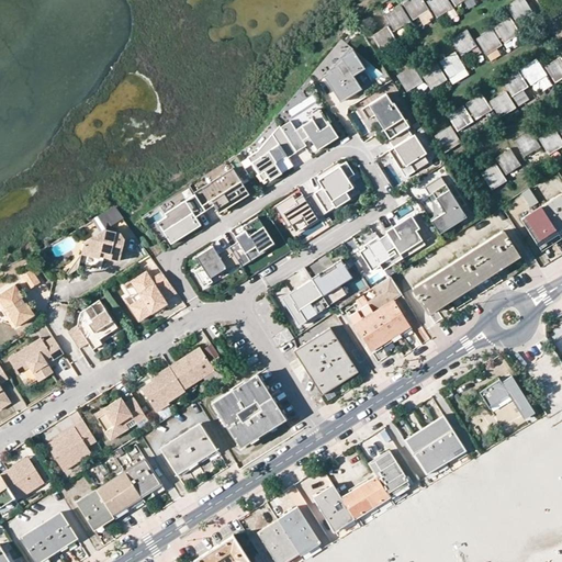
[(427,10),(420,0),(408,0),(403,3),(413,19),(427,10)]
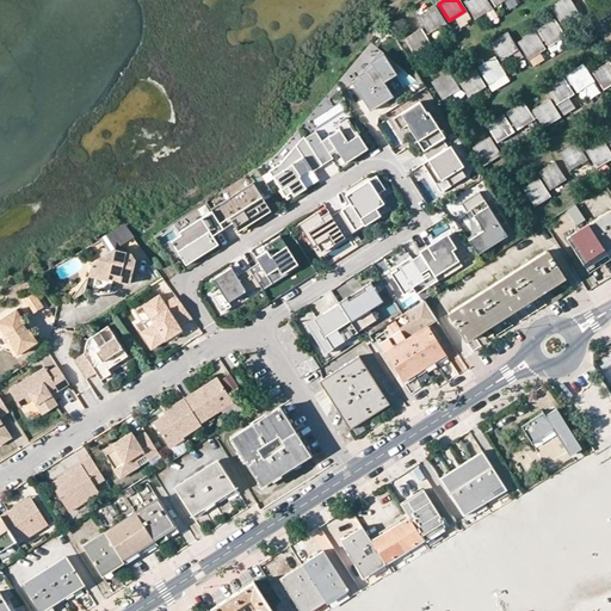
[(486,0),(467,0),(464,2),(475,19),(492,8),(486,0)]
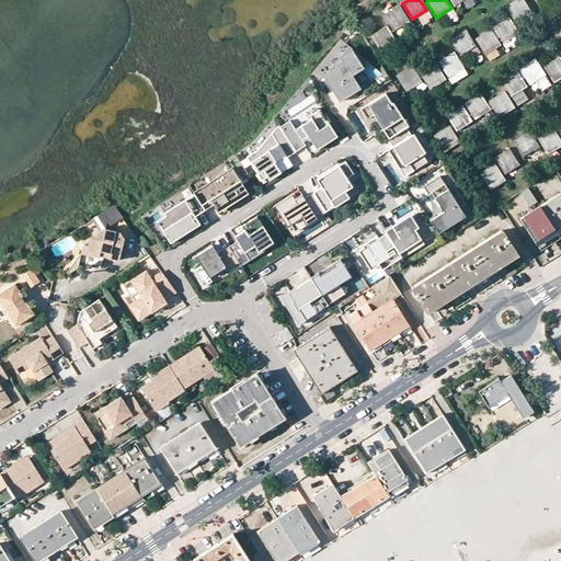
[(516,22),(530,12),(522,0),(514,0),(505,7),(516,22)]
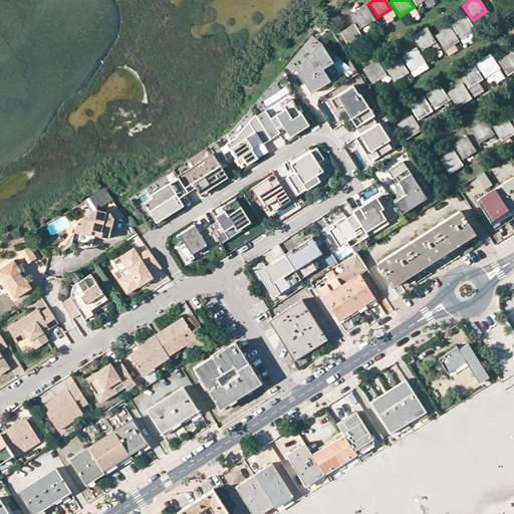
[(365,5),(351,14),(360,28),(374,19),(365,5)]
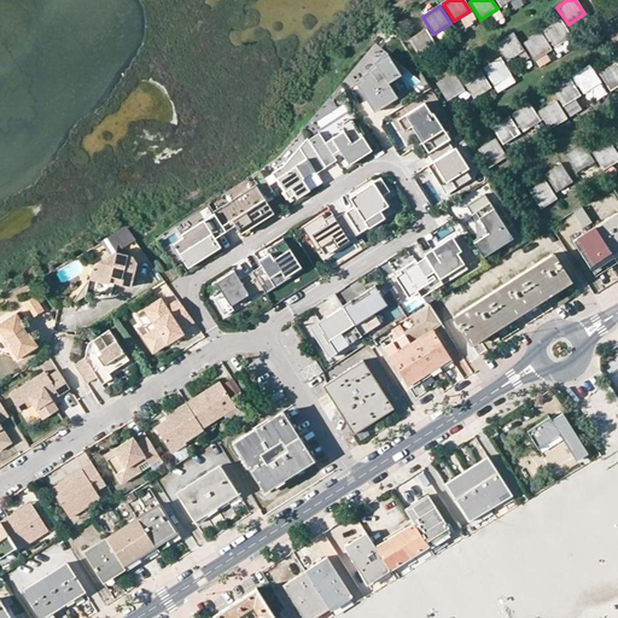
[(560,19),(543,30),(554,47),(571,36),(560,19)]
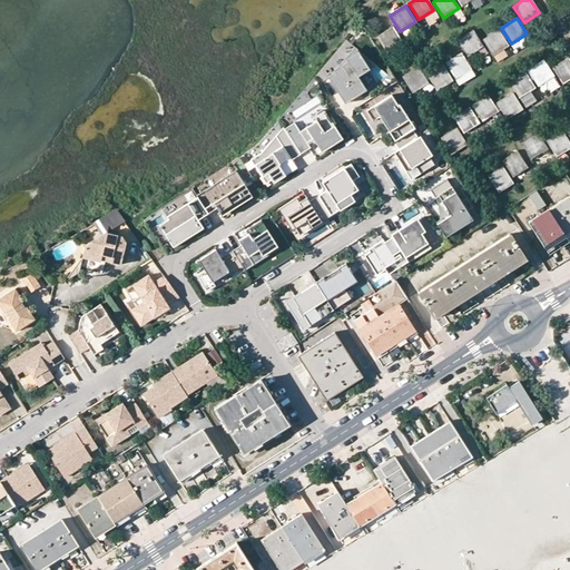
[(392,27),(377,37),(387,52),(402,43),(392,27)]
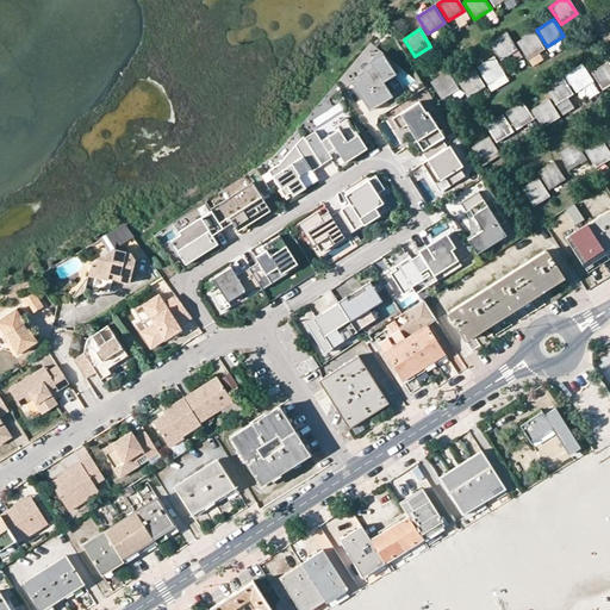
[(543,49),(533,32),(517,42),(527,58),(543,49)]
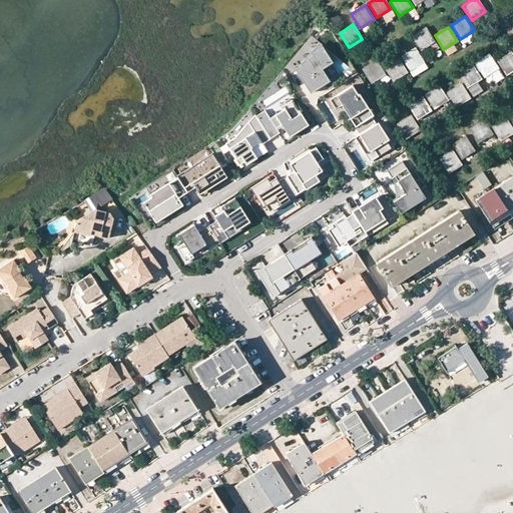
[(412,36),(420,50),(434,41),(425,28),(412,36)]
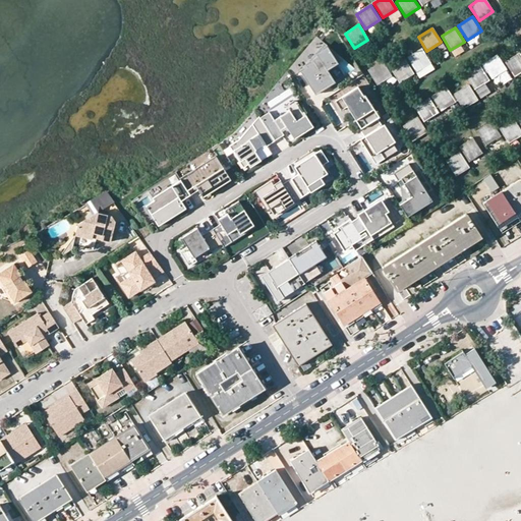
[(338,63),(328,47),(316,54),(319,58),(307,64),(309,67),(301,72),(315,95),(335,82),(328,70),(338,63)]
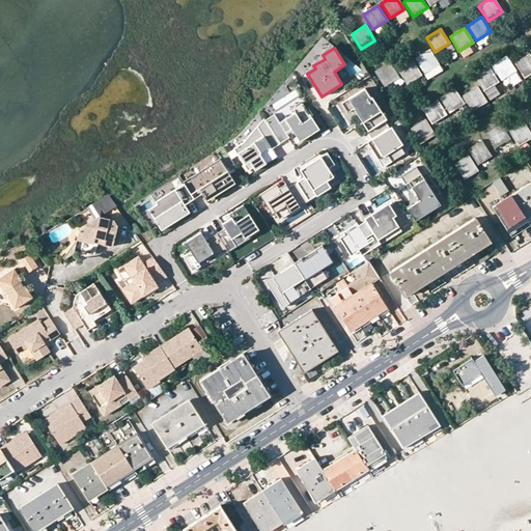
[(439,64),(429,50),(415,59),(424,74),(439,64)]
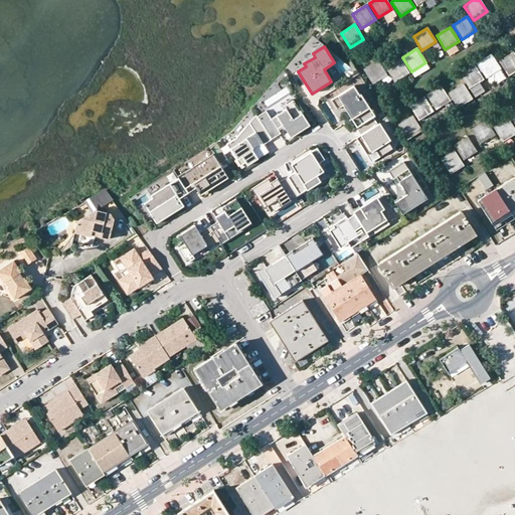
[(508,75),(514,70),(514,56),(513,52),(499,61),(508,75)]
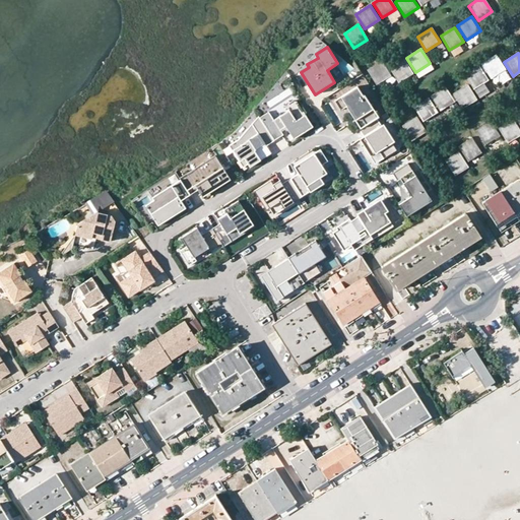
[(491,78),(505,70),(496,55),(481,64),(491,78)]
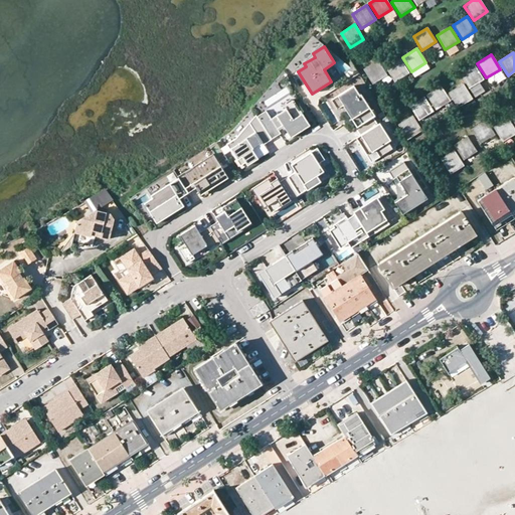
[(408,73),(399,58),(386,67),(395,81),(408,73)]
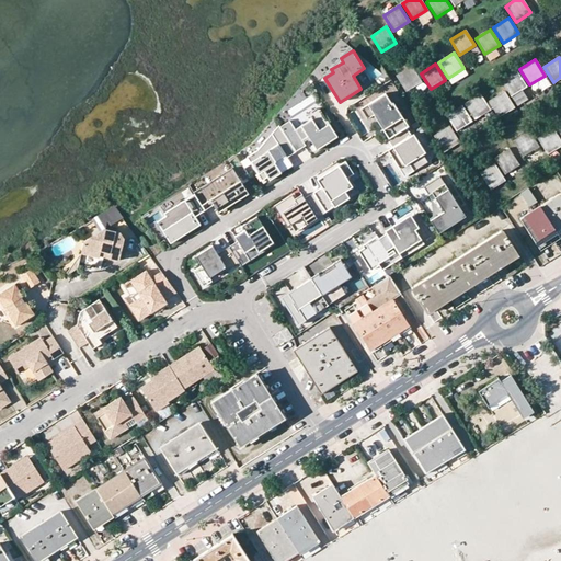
[(421,82),(411,66),(396,76),(405,91),(421,82)]
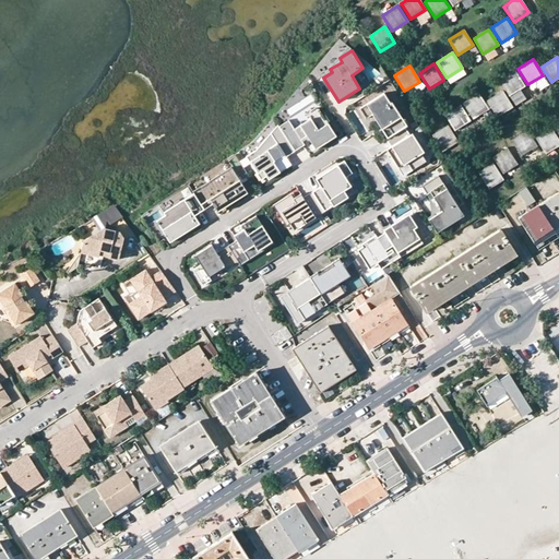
[(524,86),(514,71),(499,81),(509,96),(524,86)]
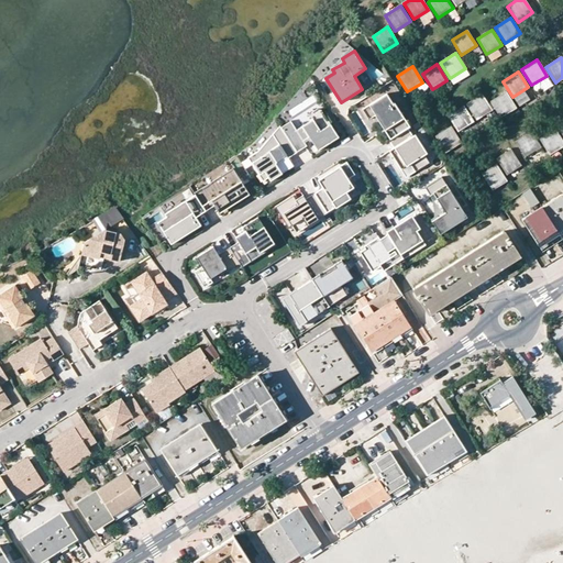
[(500,117),(516,108),(506,92),(490,102),(500,117)]
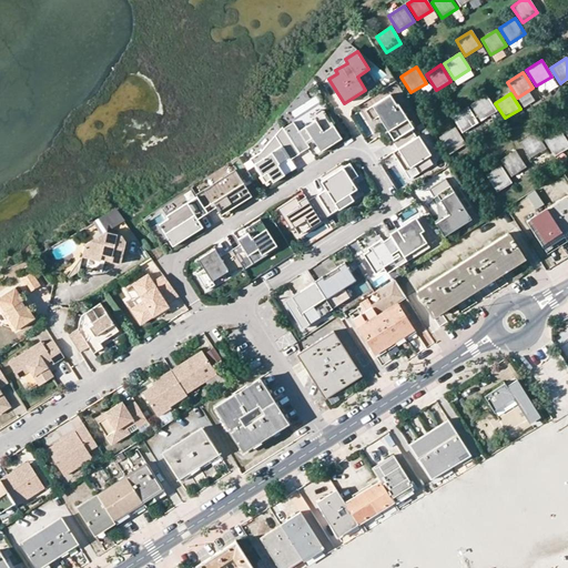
[(412,129),(416,127),(407,113),(405,114),(398,103),(397,104),(391,94),(365,110),(372,120),(378,115),(382,114),(391,129),(388,130),(378,135),(385,145),(393,141),(412,129)]
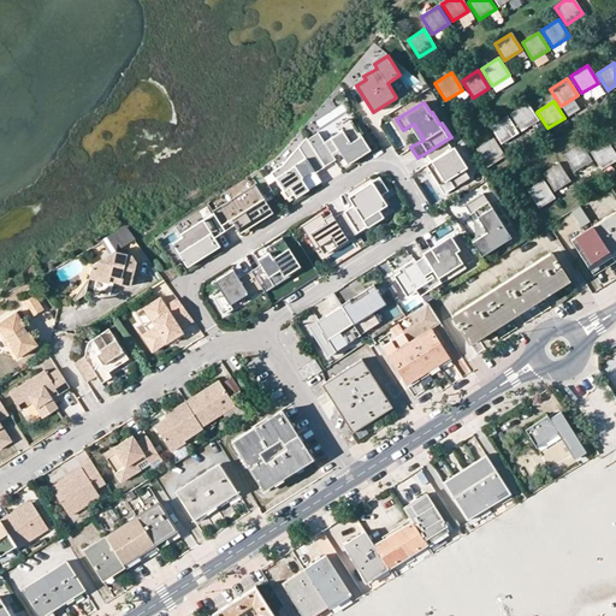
[(537,120),(527,104),(510,114),(521,130),(537,120)]
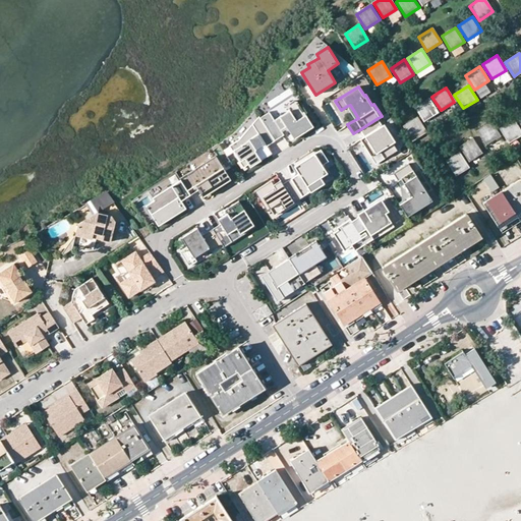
[(428,98),(414,107),(423,121),(438,113),(428,98)]
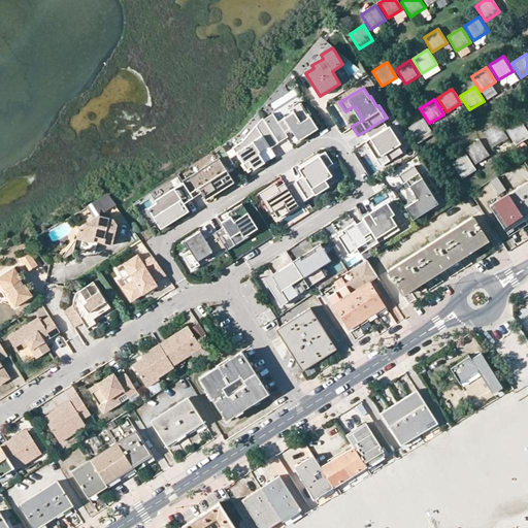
[(294,111),(269,127),(278,142),(288,136),(285,132),(291,128),(298,140),(318,128),(302,103),(298,102),(293,105),(292,109),(294,111)]
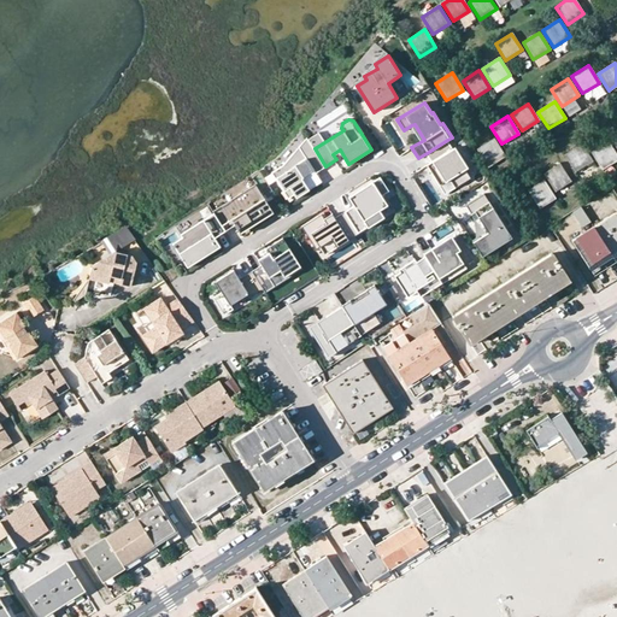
[(424,140),(415,124),(411,125),(422,141),(424,140)]
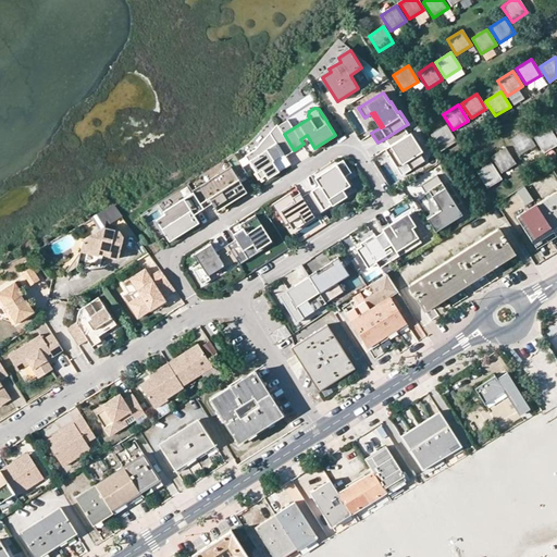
[(288,119),(279,125),(284,134),(294,127),(288,119)]
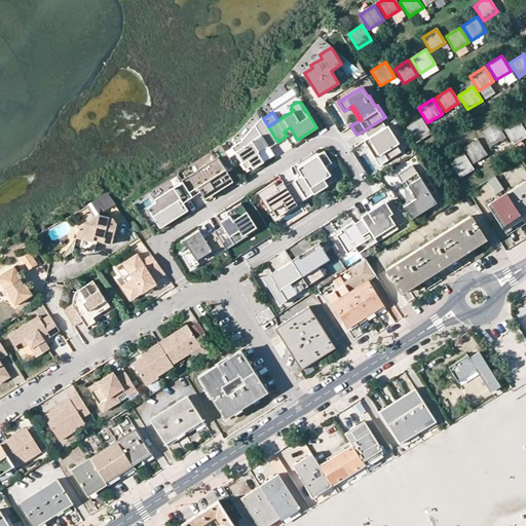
[(269,147),(277,142),(268,126),(263,118),(262,117),(241,141),(231,147),(246,168),(251,165),(253,168),(264,161),(259,154),(269,147)]
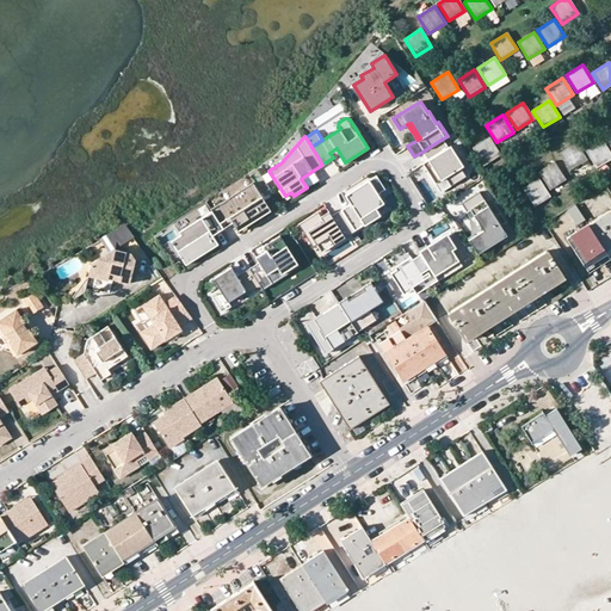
[(500,155),(489,137),(473,148),(483,165),(500,155)]
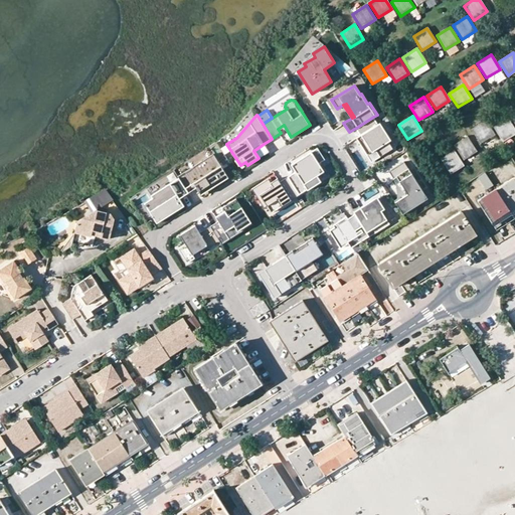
[(391,140),(380,123),(378,124),(373,117),(356,128),(361,135),(358,136),(363,143),(360,144),(367,155),(375,149),(380,157),(393,148),(388,141),(391,140)]
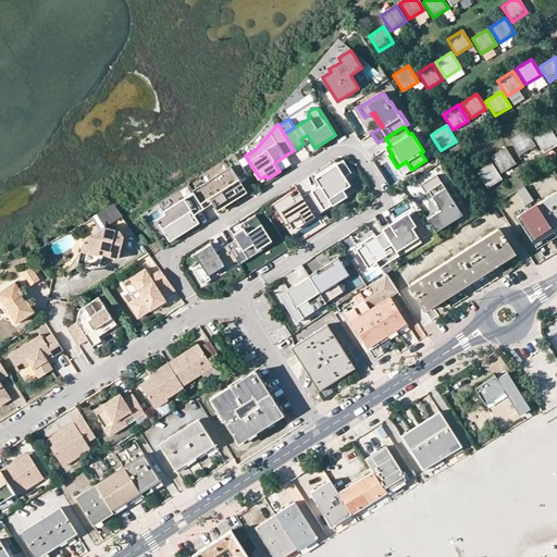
[(544,152),(556,144),(556,141),(548,128),(534,138),(544,152)]
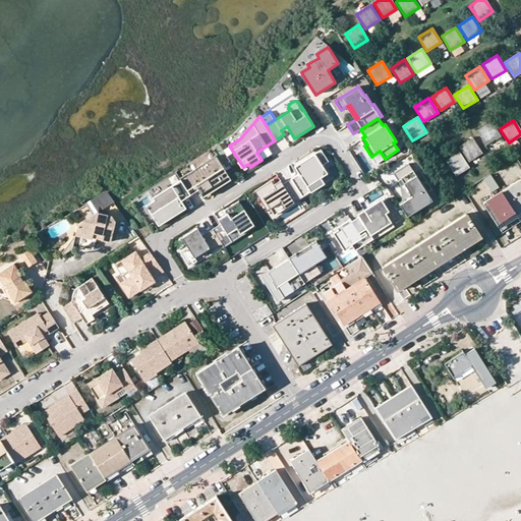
[(500,136),(491,122),(477,130),(486,145),(500,136)]
